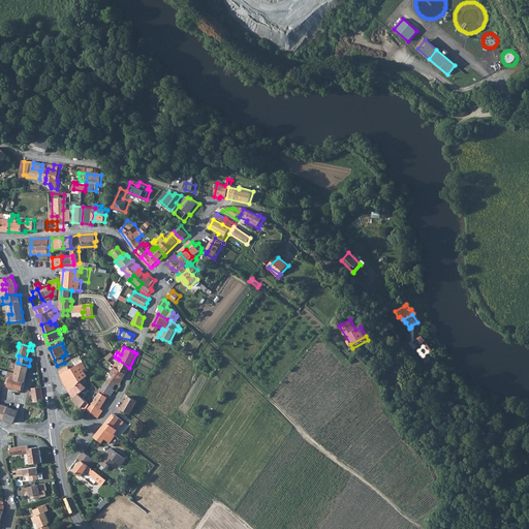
[(119,360),(115,367),(126,374),(129,368),(119,360)]
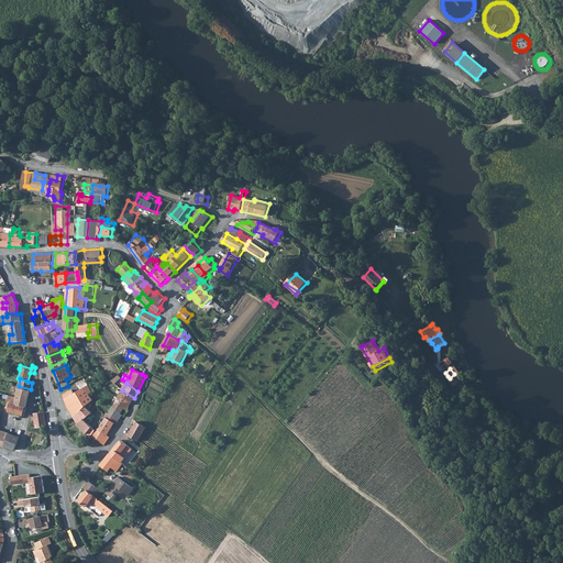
[(14,393),(13,396),(15,397),(14,404),(26,407),(31,389),(19,386),(17,394),(14,393)]
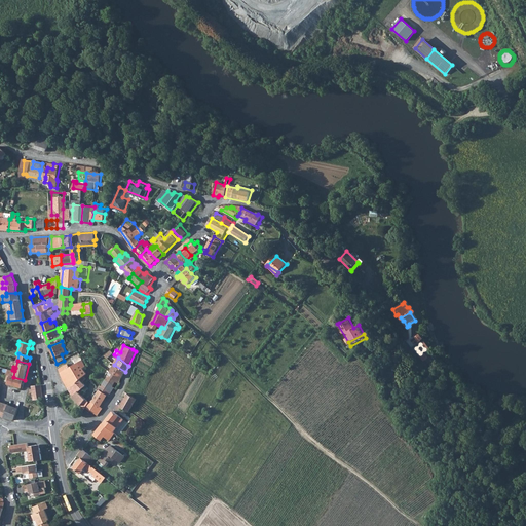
[(121,379),(125,372),(114,365),(110,372),(111,373),(121,379)]
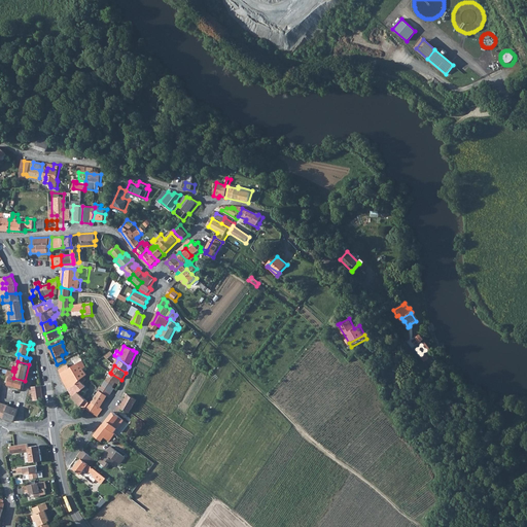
[(68,389),(83,379),(80,376),(77,372),(74,366),(61,374),(63,378),(65,384),(68,389)]
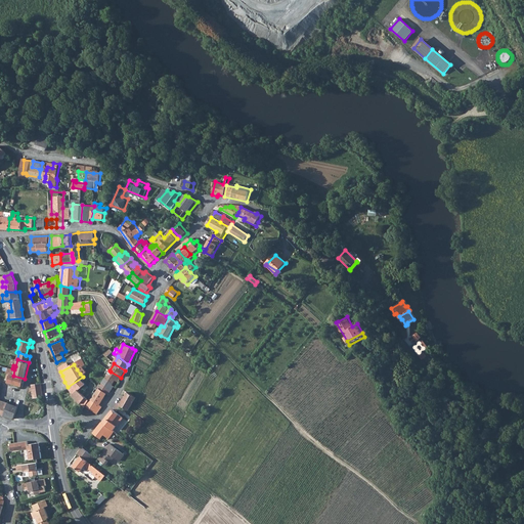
[(0,380),(5,383),(6,383),(10,368),(0,366),(0,365),(0,380)]
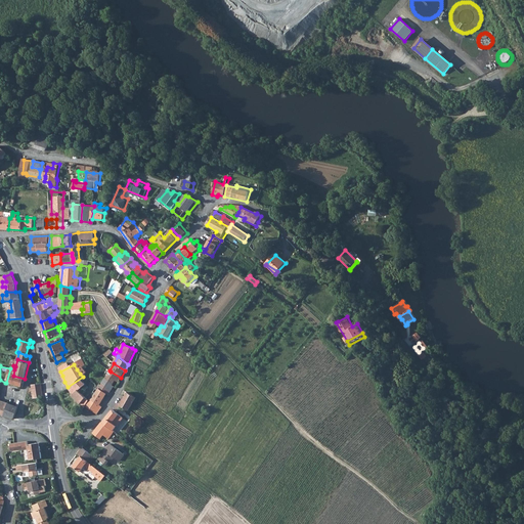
[(12,368),(10,368),(6,383),(23,387),(25,379),(13,376),(14,369),(12,368)]
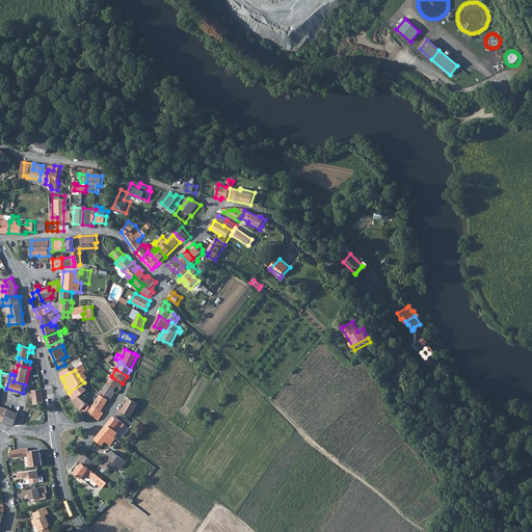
[(124,383),(123,383),(112,377),(107,384),(114,390),(117,386),(122,387),(124,383)]
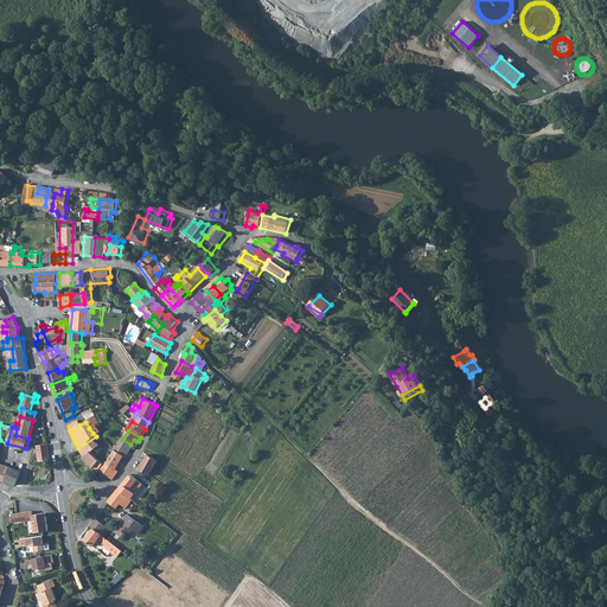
[(98,435),(96,436),(78,448),(84,458),(91,451),(91,452),(100,445),(96,442),(101,438),(98,435)]
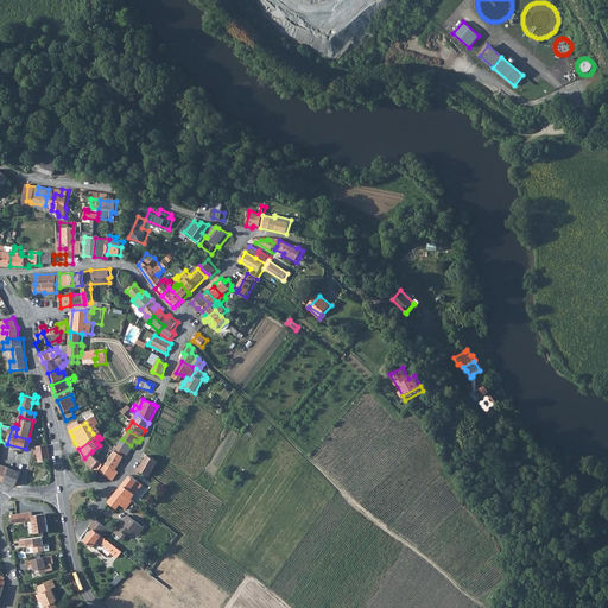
[(130,448),(131,445),(122,439),(118,448),(127,453),(130,448)]
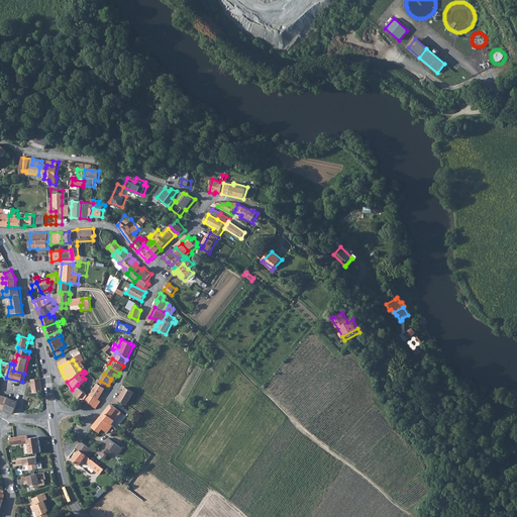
[(111,379),(110,381),(115,383),(118,377),(118,376),(114,375),(111,379)]
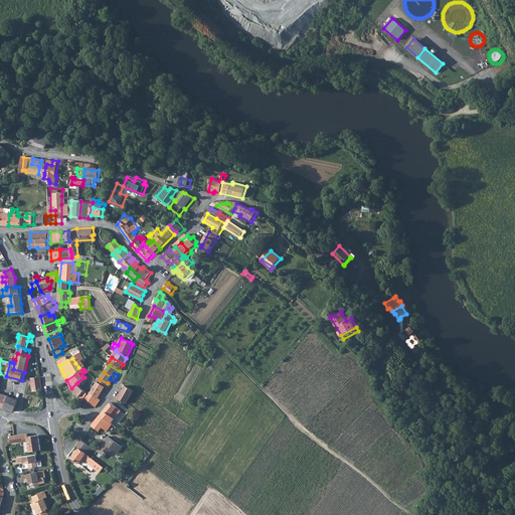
[(32,384),(32,391),(42,390),(40,377),(30,379),(29,385),(32,384)]
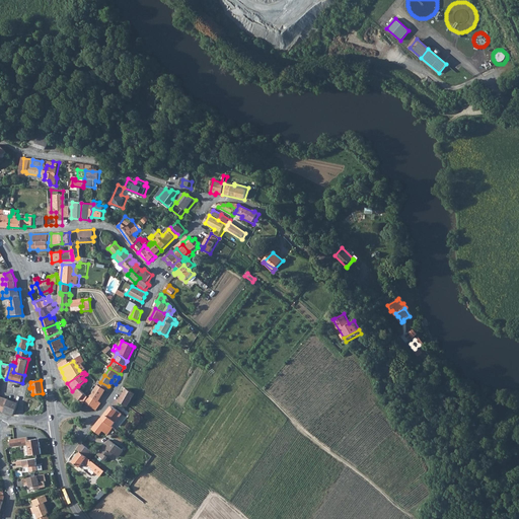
[(85,380),(78,386),(85,393),(87,391),(85,388),(88,384),(85,380)]
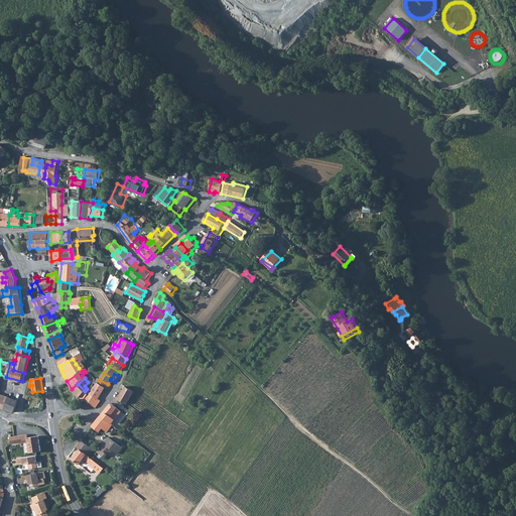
[(108,384),(100,380),(98,383),(109,389),(108,388),(109,385),(108,384)]
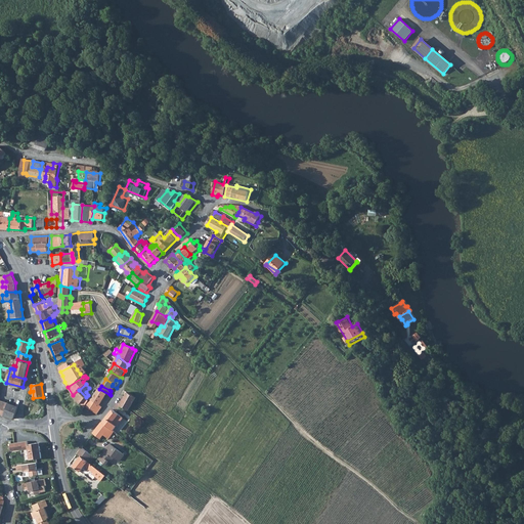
[(86,397),(79,390),(79,389),(73,395),(81,404),(81,403),(83,405),(81,407),(83,409),(90,401),(86,397)]
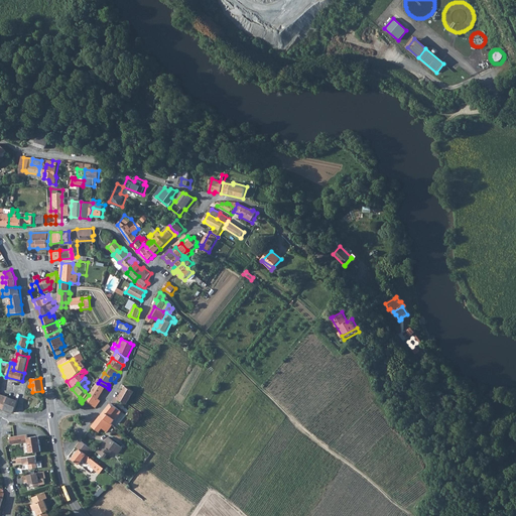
[(107,391),(109,389),(98,383),(95,388),(94,390),(91,394),(99,399),(104,390),(107,391)]
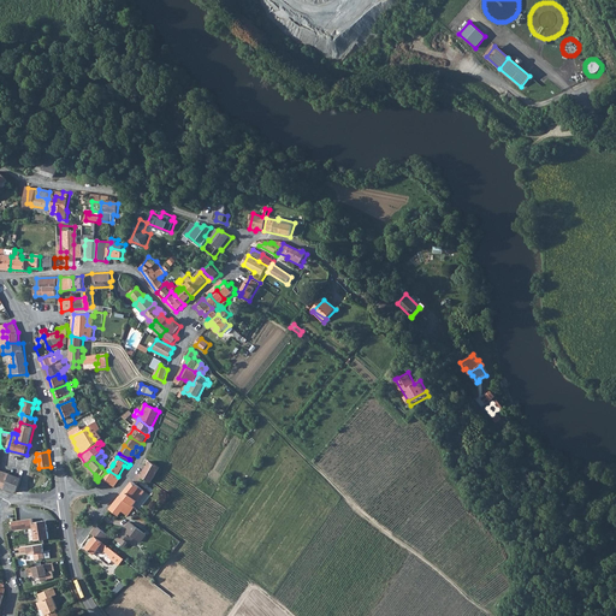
[(141,477),(144,479),(153,484),(153,483),(160,472),(161,468),(149,462),(141,477)]
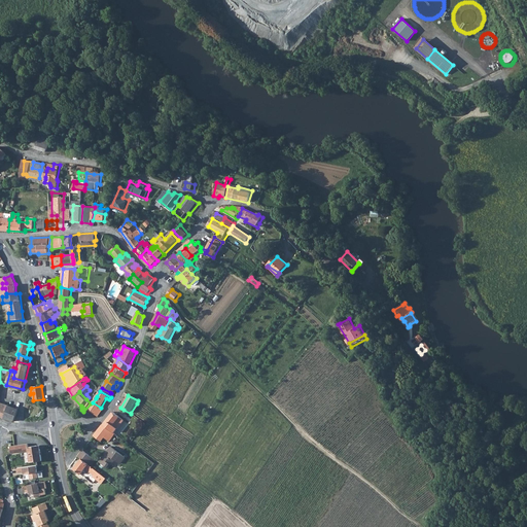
[(0,410),(8,413),(10,407),(0,402),(0,410)]
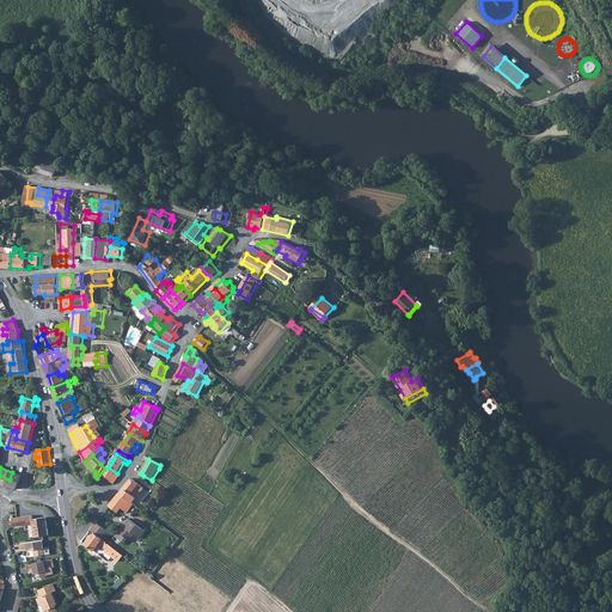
[(120,476),(117,473),(108,467),(103,476),(108,479),(112,483),(115,484),(120,476)]
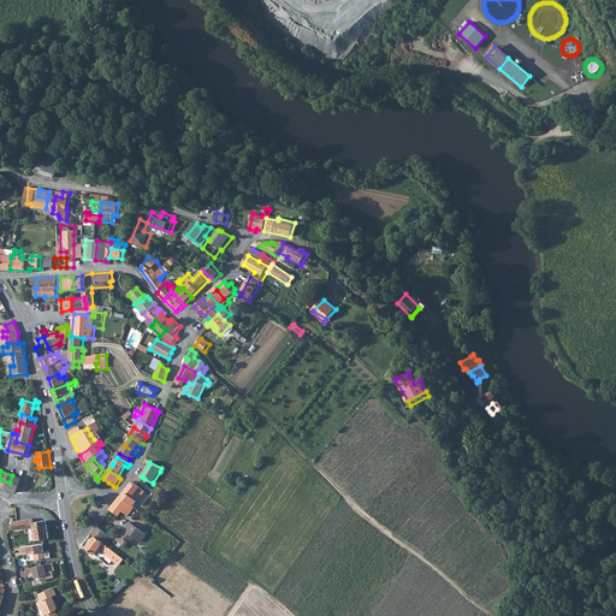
[(129,515),(136,507),(137,504),(147,493),(150,487),(143,480),(144,479),(141,477),(138,474),(135,479),(137,481),(136,484),(134,481),(112,509),(120,515),(124,510),(129,515)]
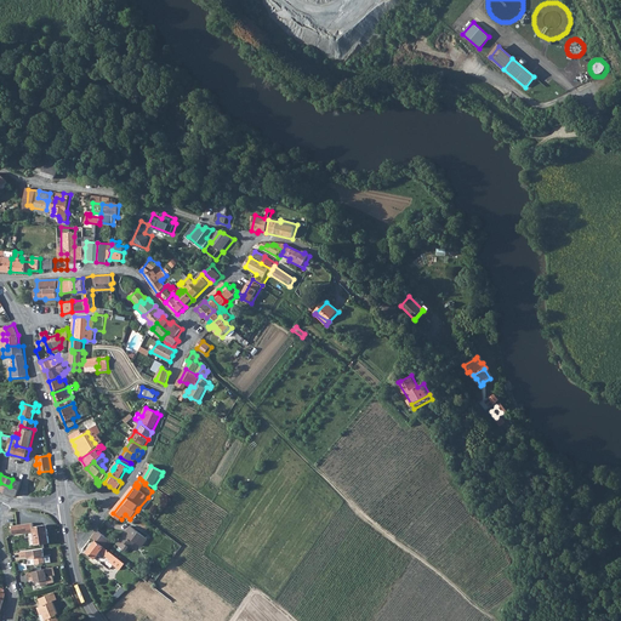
[(12,479),(10,486),(7,494),(18,499),(23,484),(12,479)]
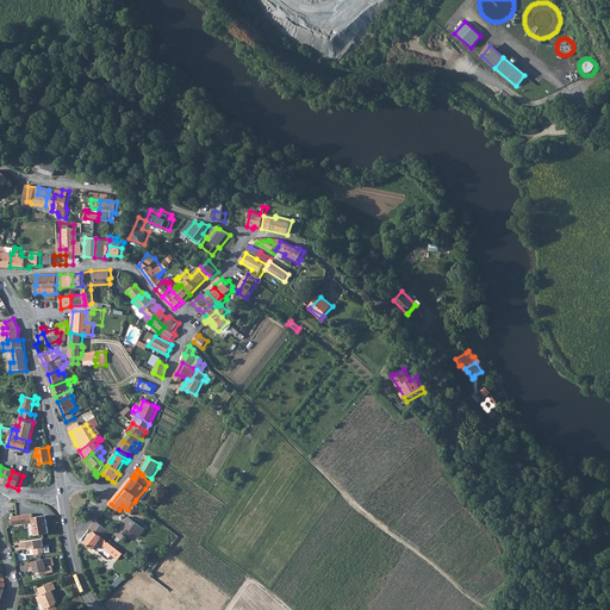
[(47,517),(35,518),(33,515),(17,517),(13,517),(14,526),(35,523),(37,536),(49,535),(47,517)]
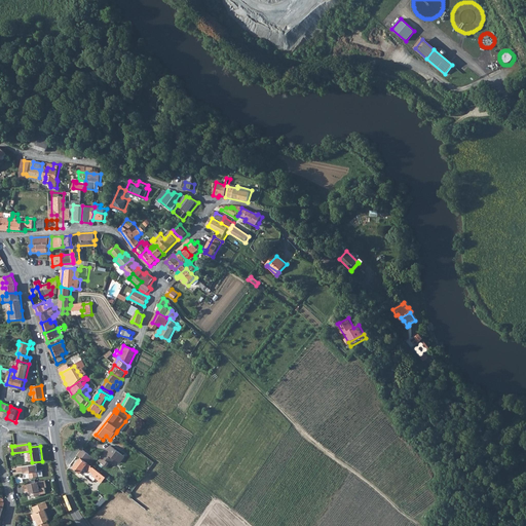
[(120,463),(125,456),(112,446),(103,457),(100,461),(108,466),(110,463),(111,463),(115,459),(120,463)]
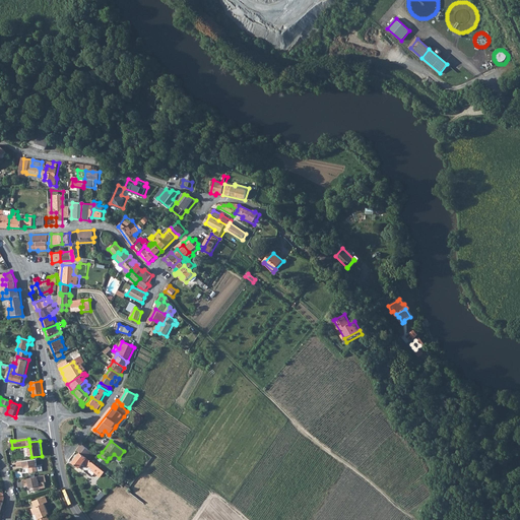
[(82,444),(77,450),(81,453),(89,459),(94,453),(82,444)]
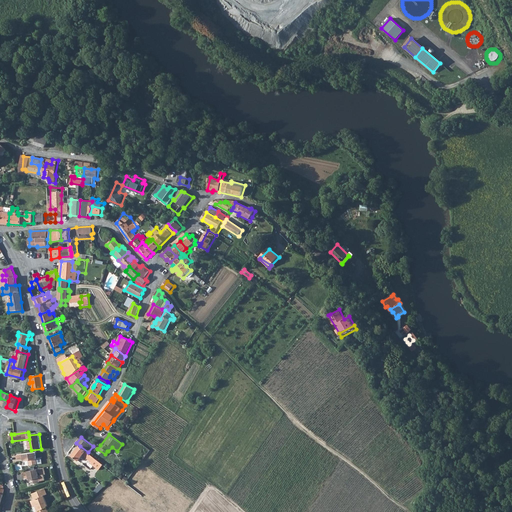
[(71,454),(79,446),(77,444),(69,452),(71,454)]
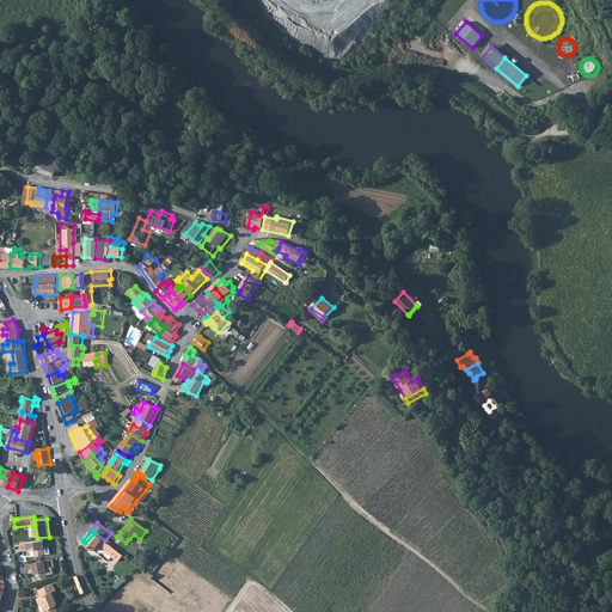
[(109,554),(114,557),(120,562),(124,556),(106,542),(105,540),(96,533),(87,544),(95,550),(99,544),(110,552),(109,554)]
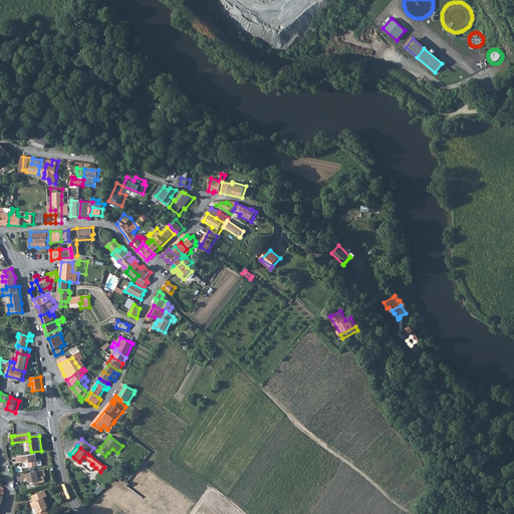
[(38,467),(35,454),(16,457),(17,462),(22,461),(23,464),(28,464),(29,468),(38,467)]
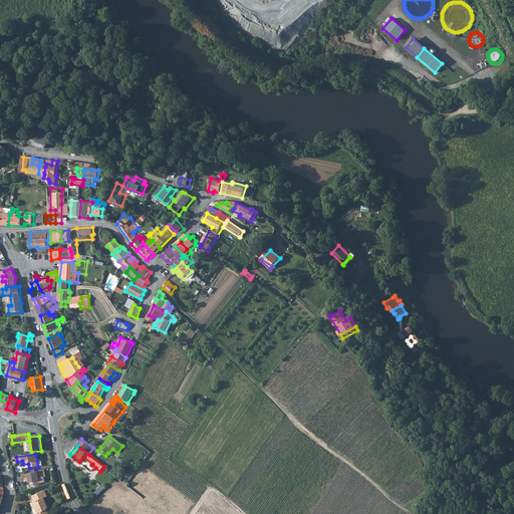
[(39,482),(37,472),(26,474),(29,484),(39,482)]
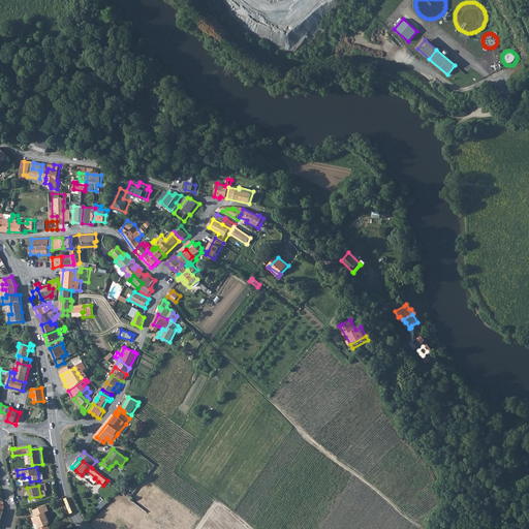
[(104,499),(97,507),(100,510),(107,502),(104,499)]
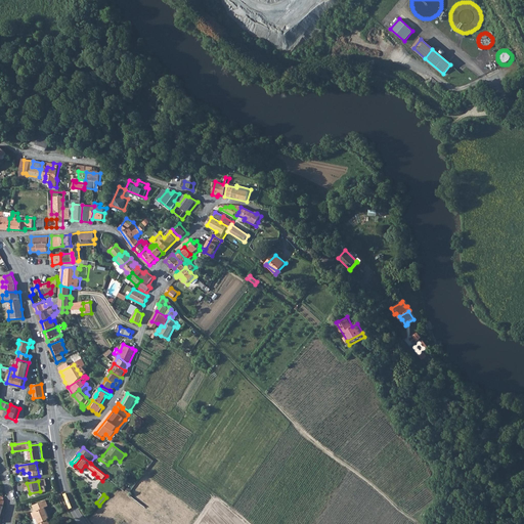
[(36,512),(35,513),(35,514),(47,511),(45,508),(48,507),(45,500),(34,507),(36,512)]
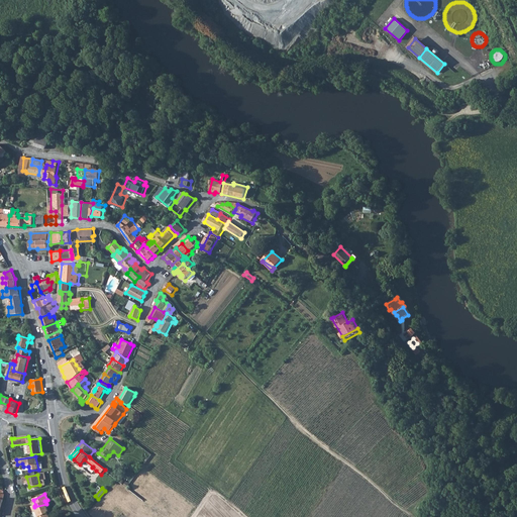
[(34,507),(39,516),(37,516),(50,516),(48,513),(50,513),(46,504),(34,507)]
